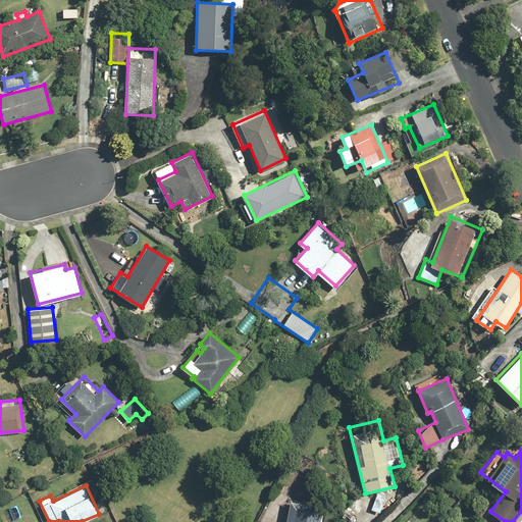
[(285,521),(319,521),(322,504),(290,500),(285,521)]
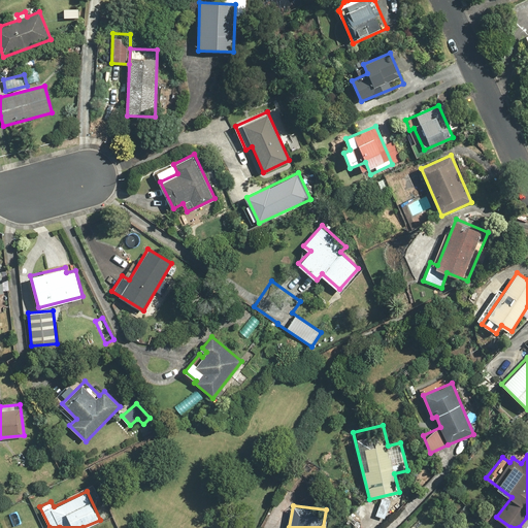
All buildings are outlined.
